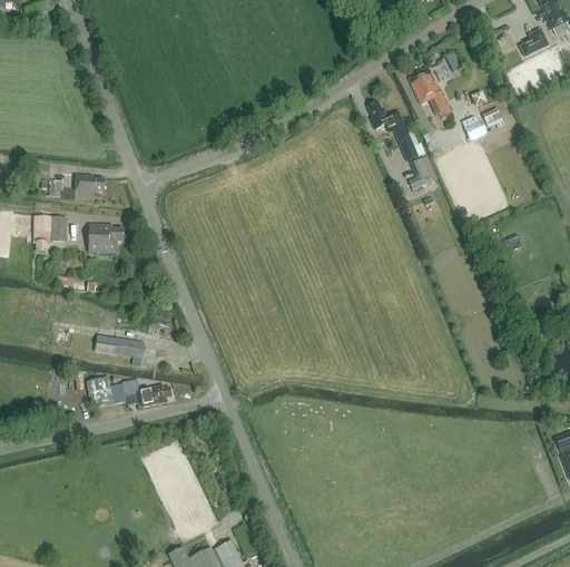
[(550,28),(569,18),(569,17),(561,0),(539,0),(544,10),(538,12),(540,16),(543,15),(550,28)]
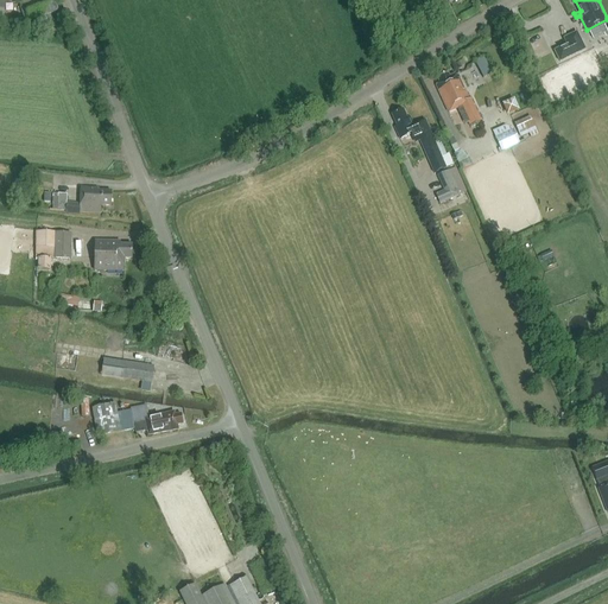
[(563,36),(567,42),(553,48),(559,59),(586,48),(577,29),(563,36)]
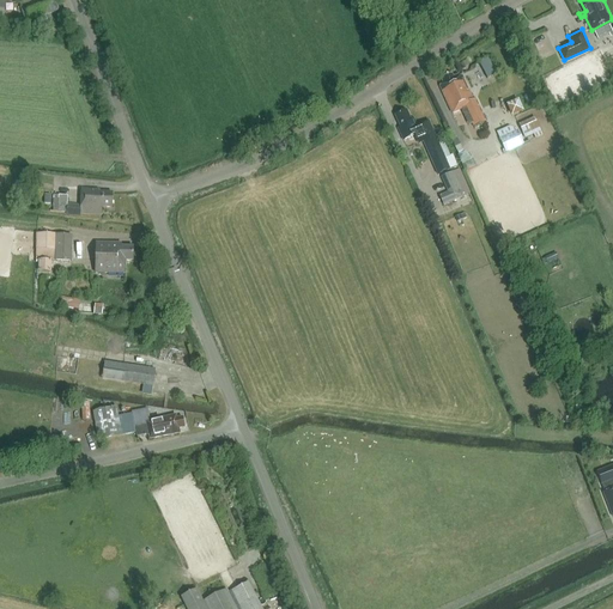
[(468,122),(473,120),(474,125),(486,120),(475,96),(473,97),(461,72),(454,75),(451,71),(442,75),(444,80),(439,83),(453,110),(461,105),(468,122)]
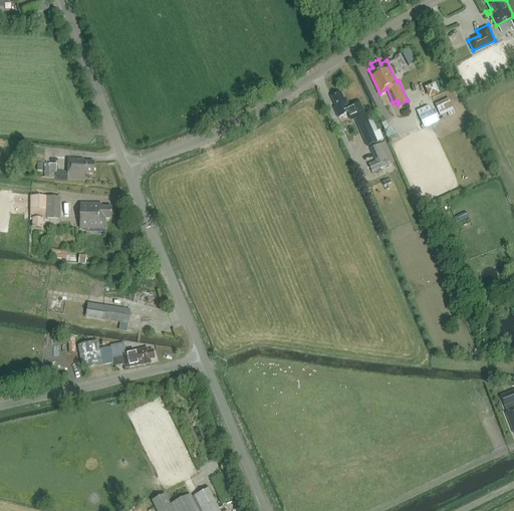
[(440,80),(429,83),(433,94),(443,90),(440,80)]
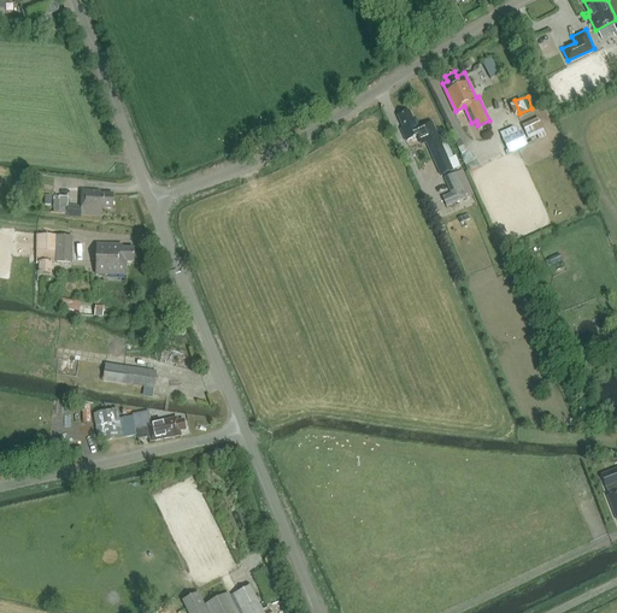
[(416,116),(412,117),(409,108),(398,113),(403,124),(401,125),(406,137),(417,133),(421,143),(427,141),(440,172),(458,165),(444,131),(439,134),(432,117),(418,123),(416,116)]
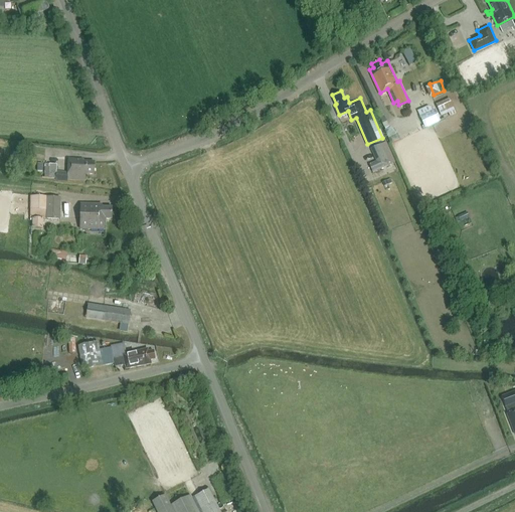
[(457,112),(449,96),(436,102),(441,114),(448,111),(450,115),(457,112)]
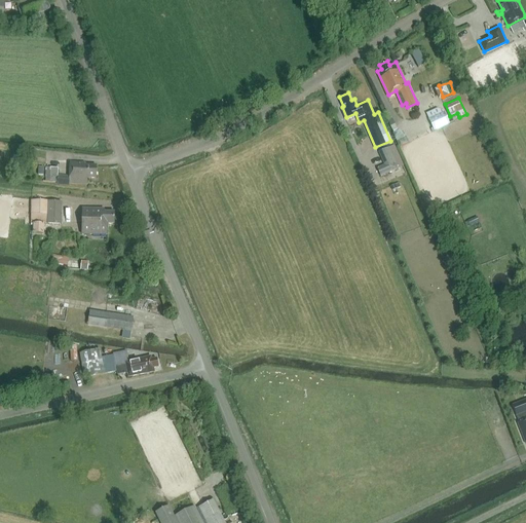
[(444,109),(437,106),(426,111),(434,128),(449,121),(444,109)]
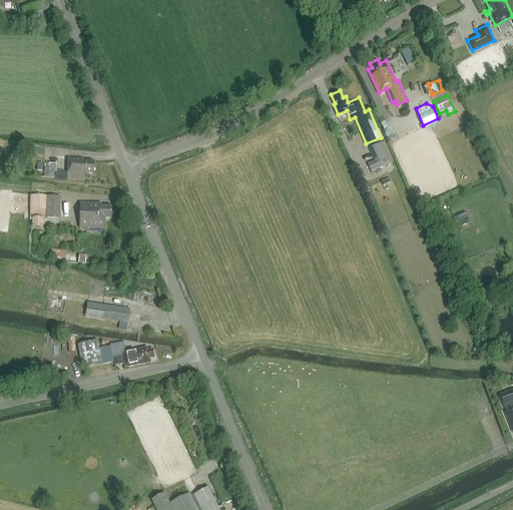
[(392,123),(386,129),(395,139),(401,133),(392,123)]
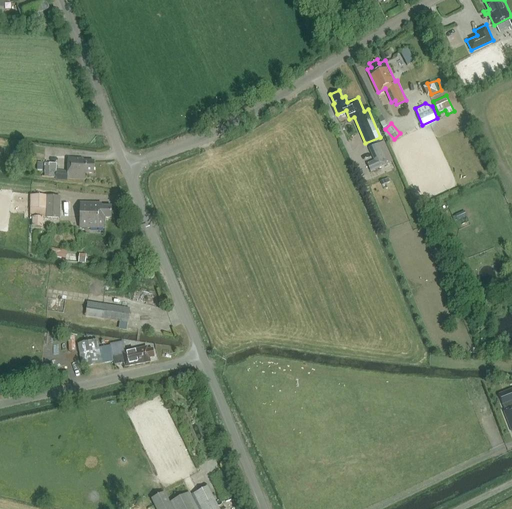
[(368,145),(373,158),(366,161),(370,169),(388,162),(379,141),(368,145)]
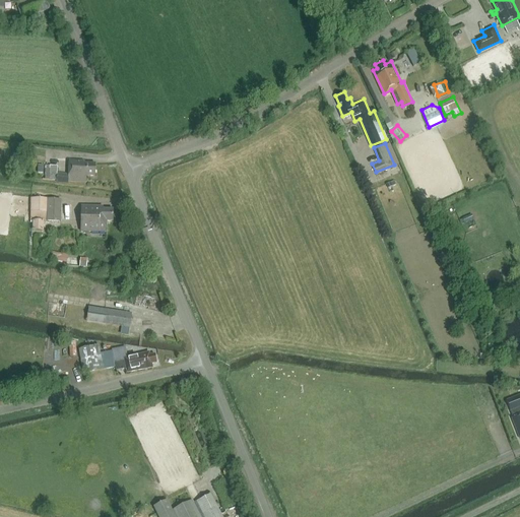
[(68,181),(68,179),(85,179),(86,173),(94,174),(95,162),(84,160),(84,158),(69,158),(68,172),(57,172),(57,164),(46,163),(45,177),(56,178),(56,181),(68,181)]
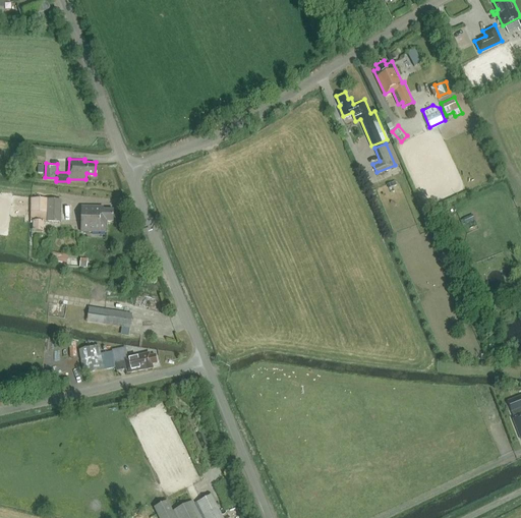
[(61,197),(31,196),(30,219),(33,219),(33,229),(44,229),(44,219),(60,220),(61,197)]
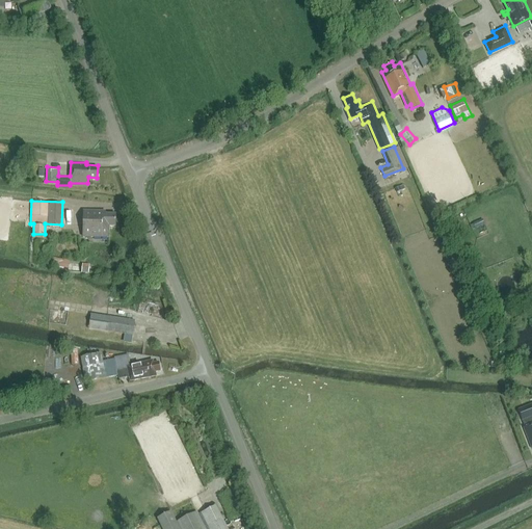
[(83,235),(109,235),(109,225),(115,225),(115,212),(104,212),(104,208),(83,208),(83,235)]
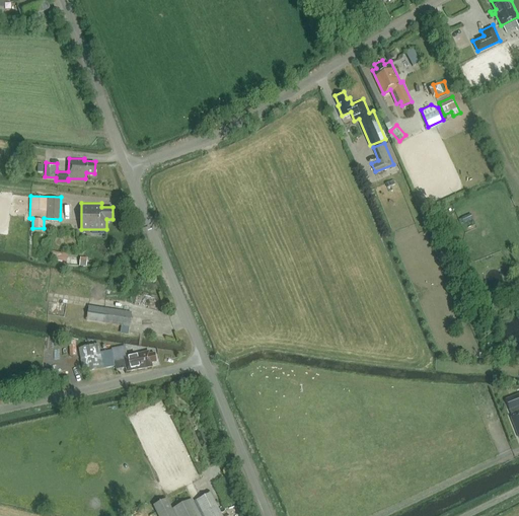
[(66,263),(92,266),(93,256),(67,253),(68,252),(62,251),(52,249),(50,256),(66,260),(66,263)]
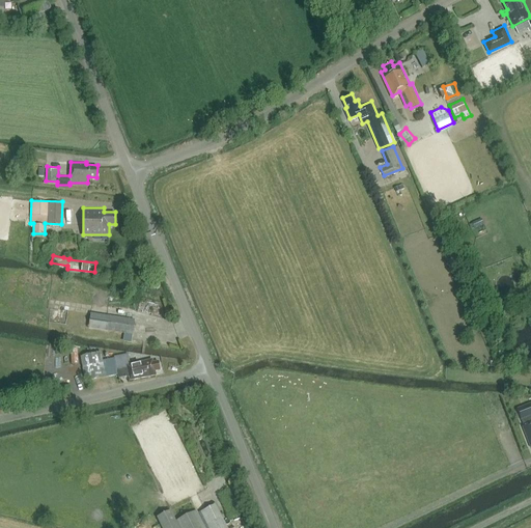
[(135,317),(90,311),(88,327),(133,333),(135,317)]
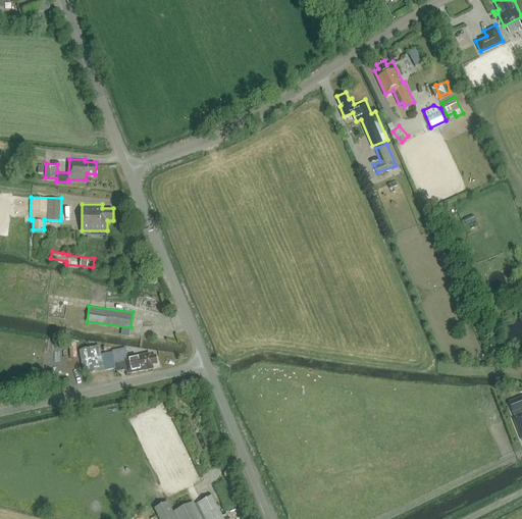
[(124,357),(124,359),(115,361),(112,350),(100,353),(99,344),(79,348),(84,372),(115,366),(116,369),(126,366),(127,371),(153,365),(152,362),(157,361),(155,353),(150,354),(149,352),(124,357)]
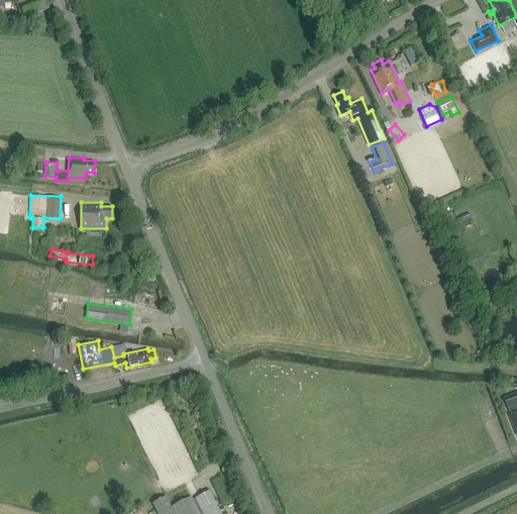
[(481,390),(486,414),(495,411),(489,388),(481,390)]
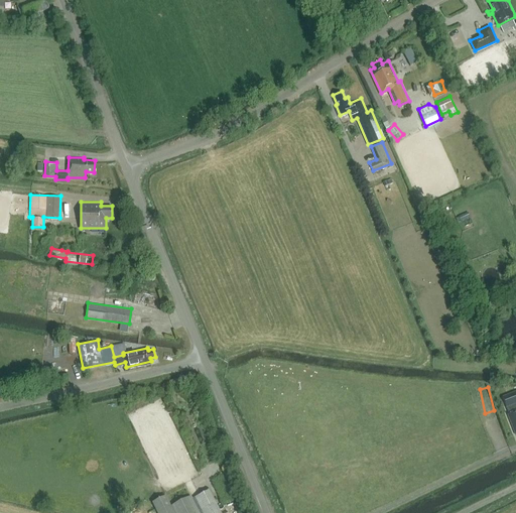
[(515,389),(503,395),(509,412),(508,412),(515,432),(515,431),(515,389)]
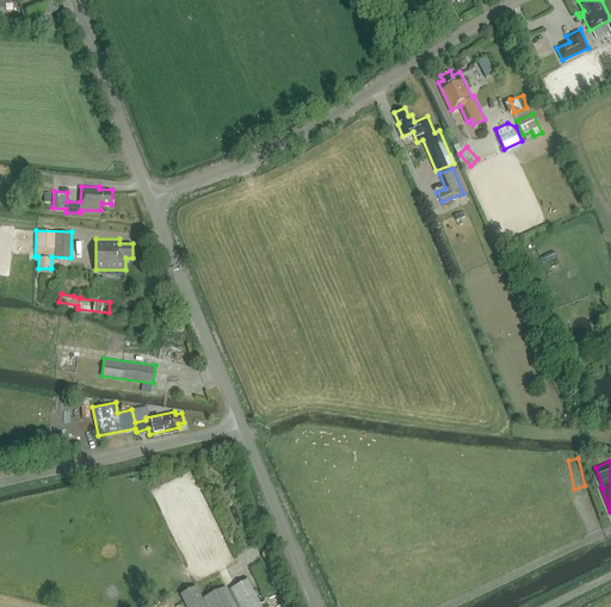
[(263,606),(248,577),(228,588),(226,584),(202,596),(196,584),(180,593),(186,606),(263,606)]
